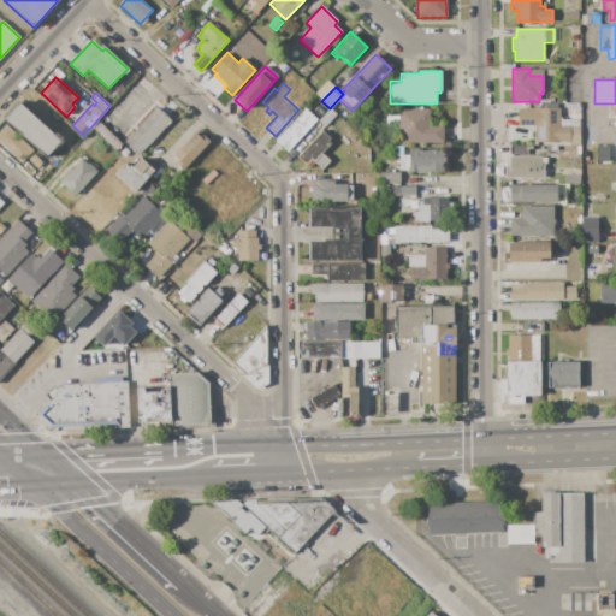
[(19,104),(60,141),(46,157),(22,135),(5,119),(19,104)]
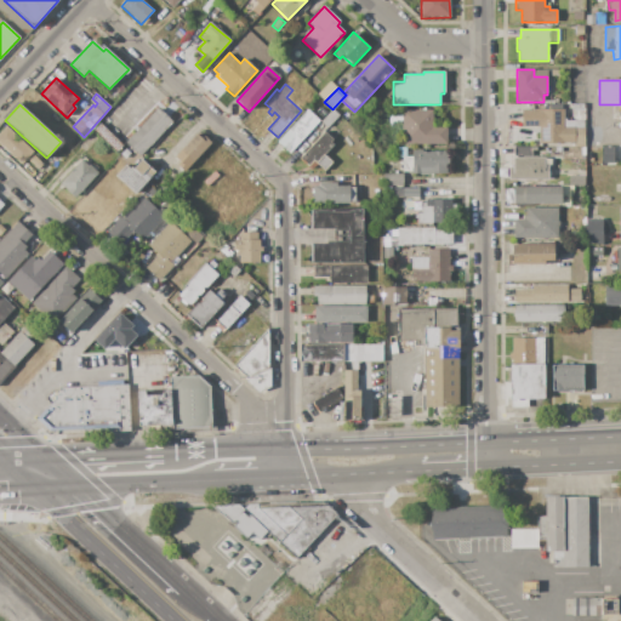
[(569,104),(585,104),(585,114),(581,114),(581,113),(576,113),(576,114),(570,114),(570,112),(569,112),(569,104)]
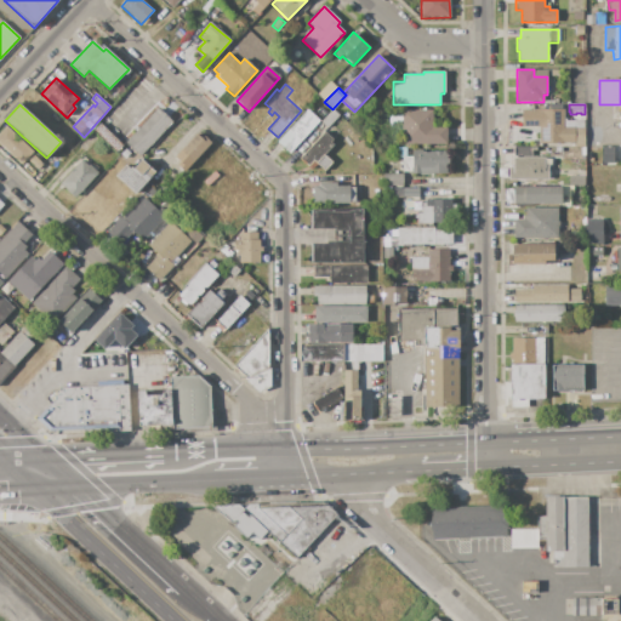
[(158,108),(172,121),(142,157),(126,142),(158,108)]
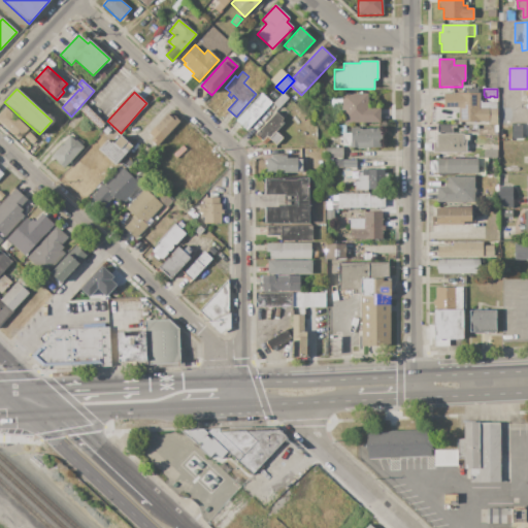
[(271,102),(246,130),(236,121),(261,93),(271,102)]
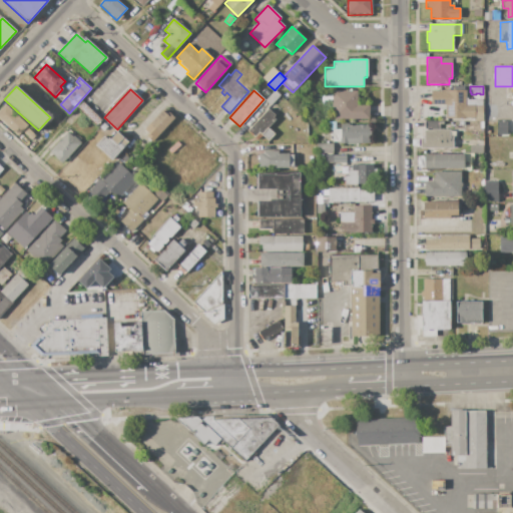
[(275,90),(281,95),(271,106),(265,101),(275,90)]
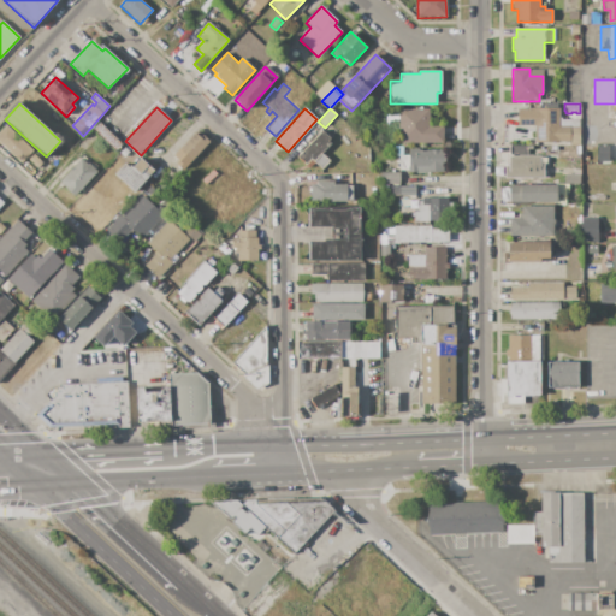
[(517,108),(560,108),(560,117),(562,117),(562,119),(579,119),(579,146),(569,146),(569,142),(534,142),(534,126),(517,126),(517,108)]
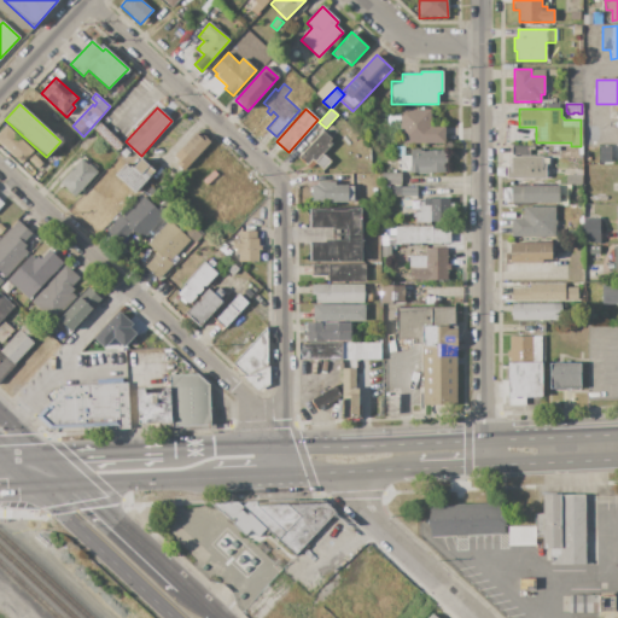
[(401,144),(401,110),(431,110),(431,124),(444,124),(445,144),(401,144)]
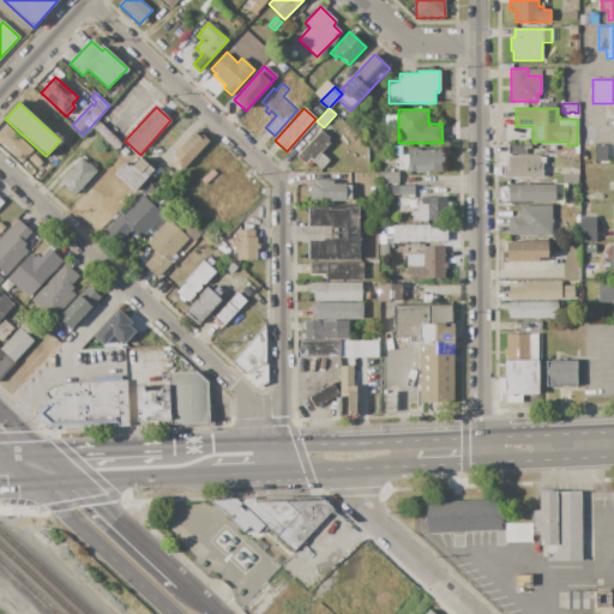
[(385,112),(397,112),(397,126),(385,126),(385,112)]
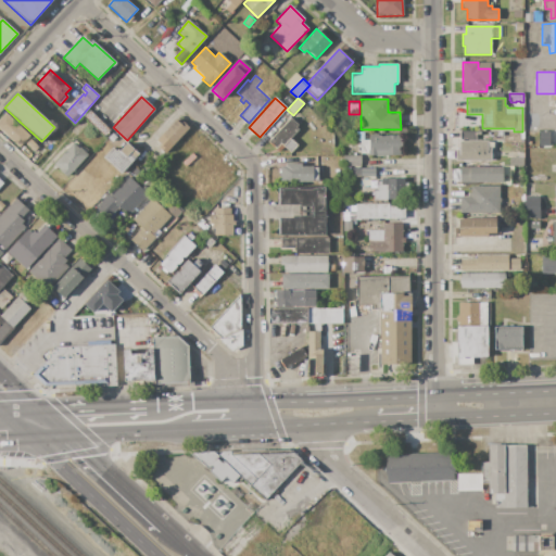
[(0,118),(5,113),(30,136),(20,148),(0,129),(0,118)]
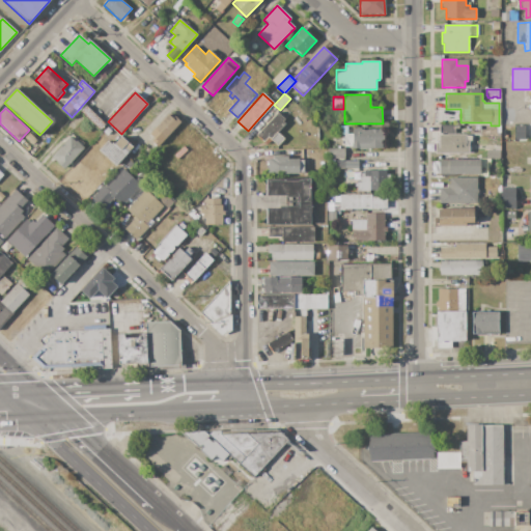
[(277,113),(285,119),(283,121),(286,124),(278,133),(285,139),(278,147),(271,140),(266,145),(255,136),(277,113)]
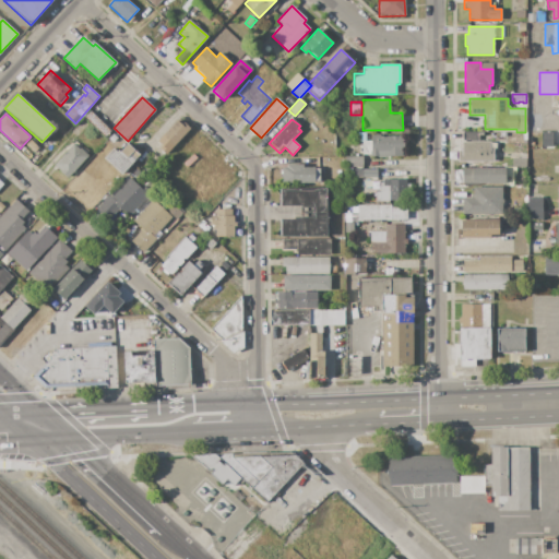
[(191,129),(173,147),(171,145),(166,151),(157,141),(177,120),(182,126),(186,123),(191,129)]
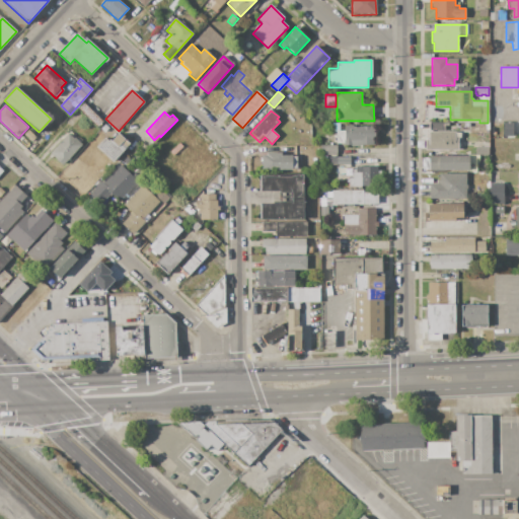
[(430,123),(444,123),(444,131),(430,131),(430,123)]
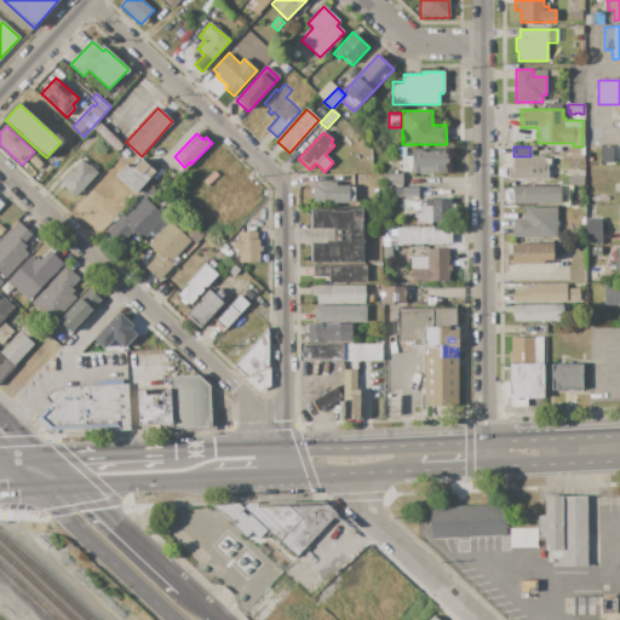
[(395,148),(406,148),(406,156),(402,156),(402,158),(395,158),(395,148)]
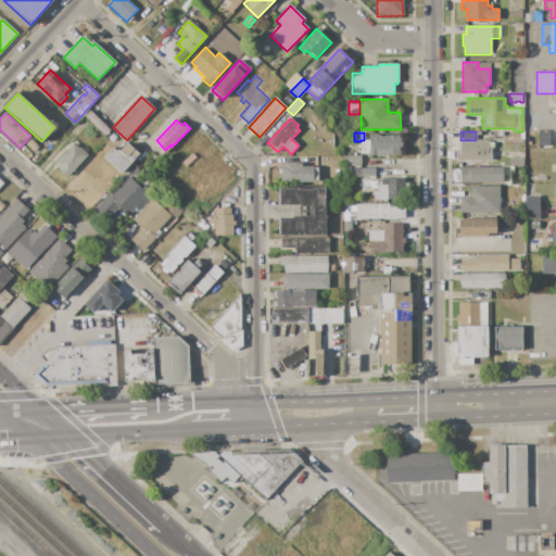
[(369,155),(369,154),(361,154),(361,141),(361,140),(364,140),(368,140),(368,135),(378,135),(378,136),(402,136),(402,155),(388,155),(388,156),(375,156),(375,155),(369,155)]
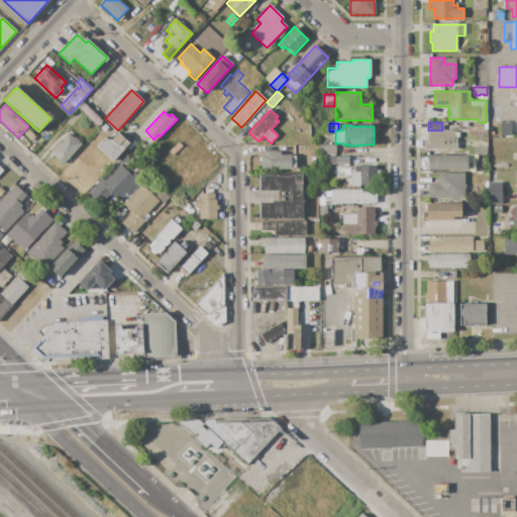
[(28,129),(35,136),(31,141),(24,134),(28,129)]
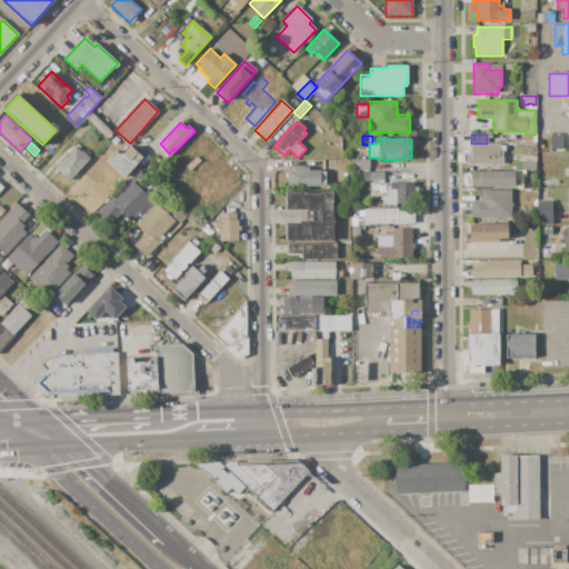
[(470,145),(499,145),(499,150),(502,150),(502,156),(505,156),(505,162),(502,162),(502,165),(466,166),(466,153),(470,153),(470,145)]
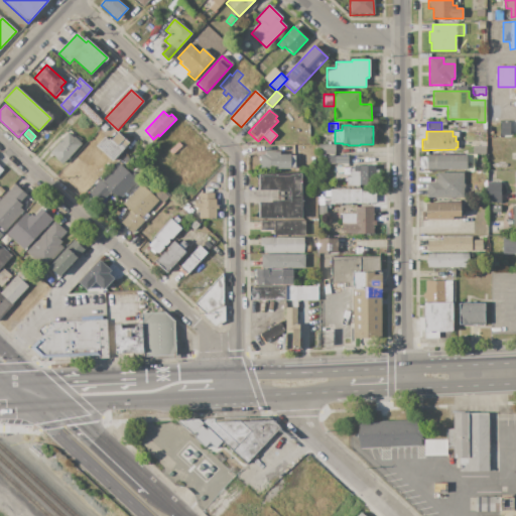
[(69,132),(81,144),(63,163),(50,151),(69,132)]
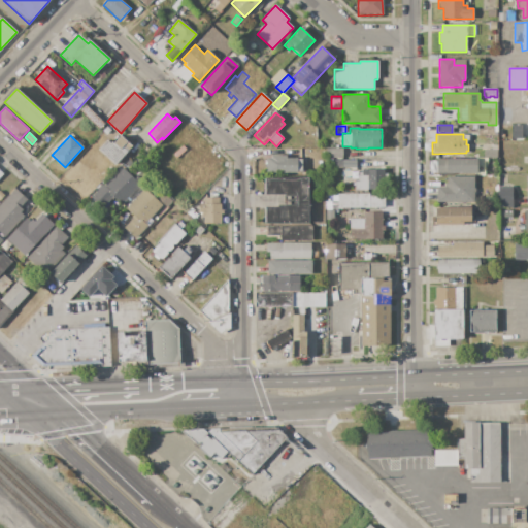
[(131,146),(114,165),(98,151),(107,139),(111,142),(112,141),(113,143),(120,136),(131,146)]
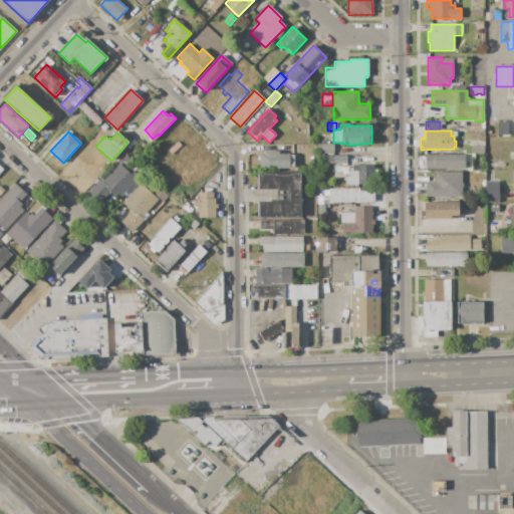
[(178,142),(181,146),(172,154),(169,151),(178,142)]
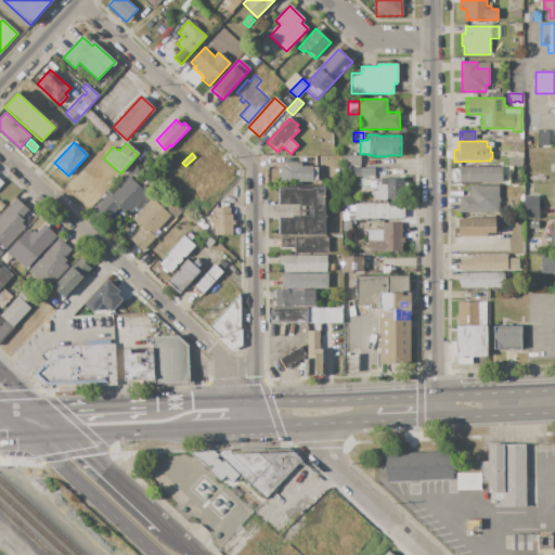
[(343,155),(361,155),(361,166),(343,166),(343,155)]
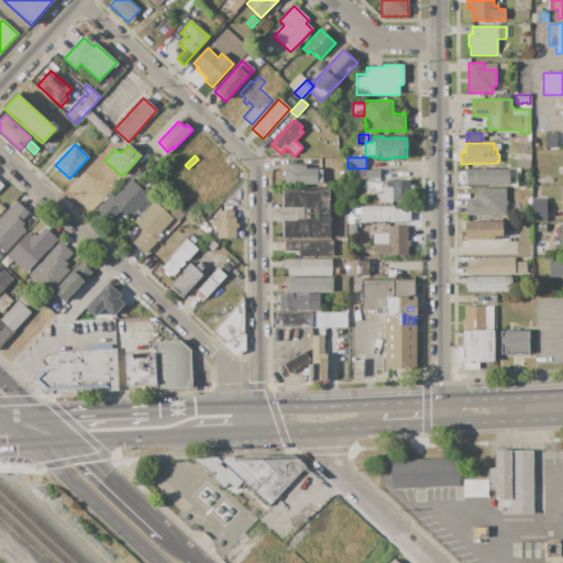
[(466,170),(508,169),(508,167),(516,167),(516,159),(530,159),(530,170),(519,170),(520,183),(517,183),(517,184),(508,184),(508,186),(466,187),(466,170)]
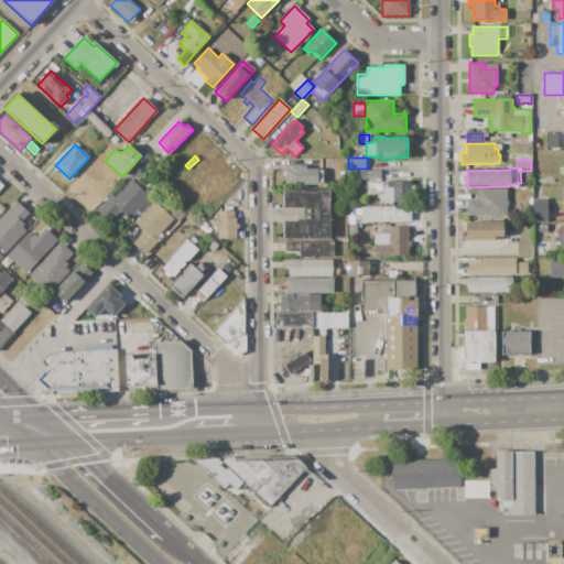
[(284,185),(284,169),(289,169),(289,166),(305,166),(305,169),(317,169),(317,170),(323,170),(323,183),(317,183),(317,185),(284,185)]
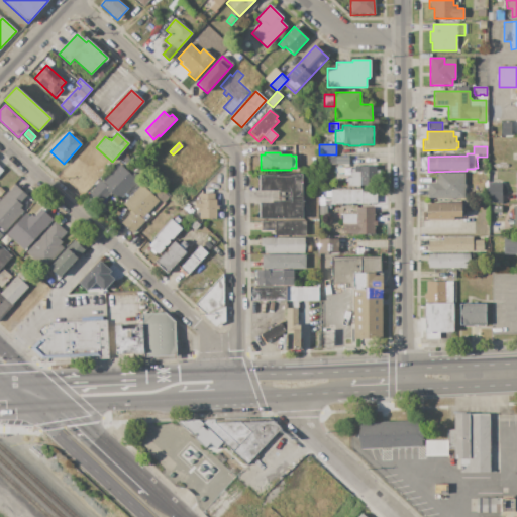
[(127,157),(131,162),(127,165),(123,160),(127,157)]
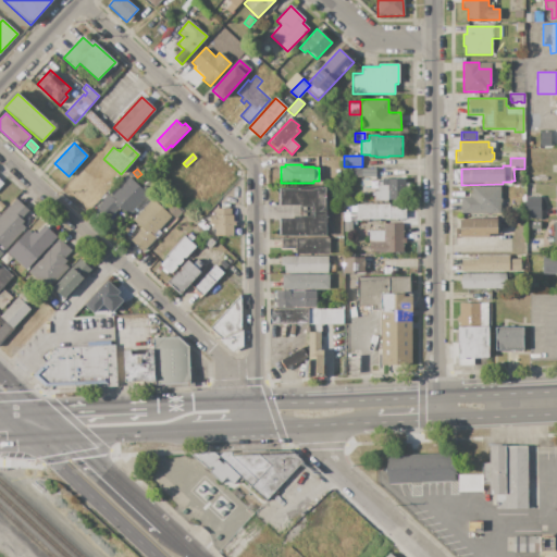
[(361,170),(376,170),(375,184),(369,184),(369,176),(361,176),(361,170)]
